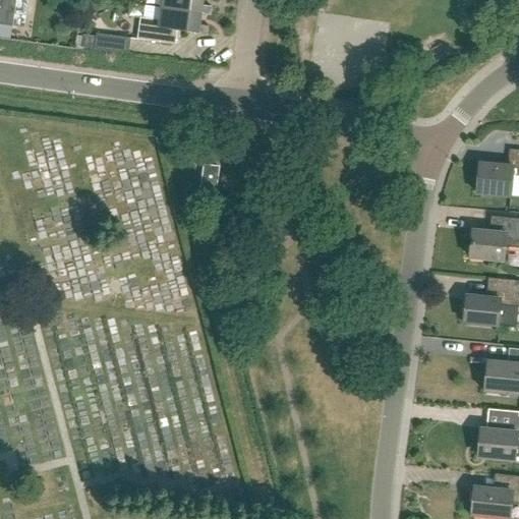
[(0,22),(11,24),(14,0),(0,0),(0,22)]
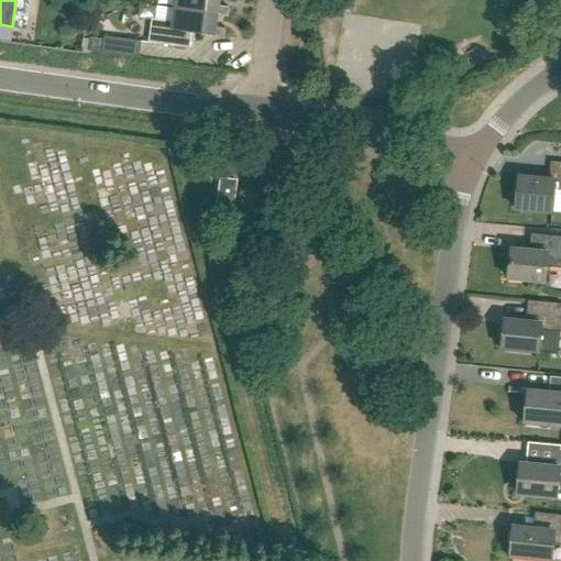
[(173,0),(172,7),(218,12),(218,13),(226,14),(228,6),(219,4),(219,0),(173,0)]
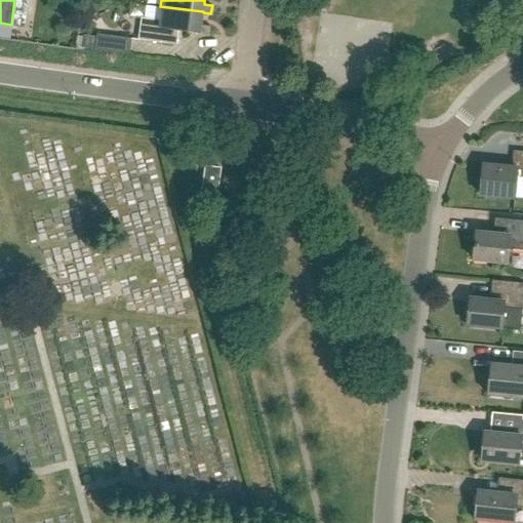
[(137,39),(175,44),(176,30),(208,34),(209,25),(201,24),(203,12),(203,11),(160,6),(158,19),(139,16),(137,39)]
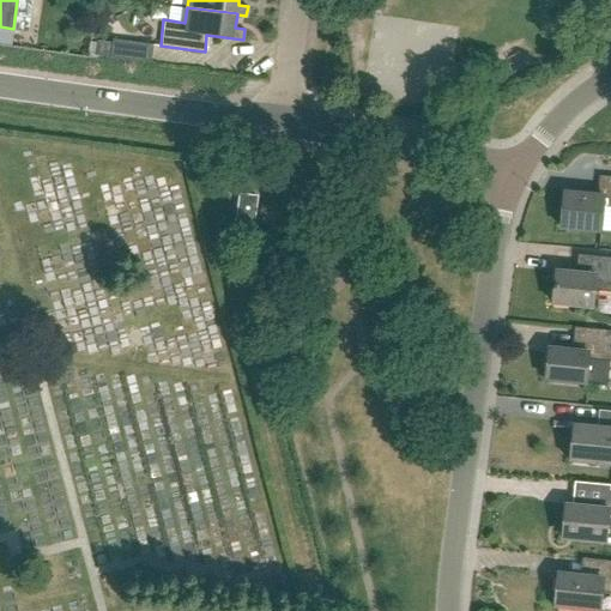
[(155,42),(113,37),(110,55),(152,60),(155,42)]
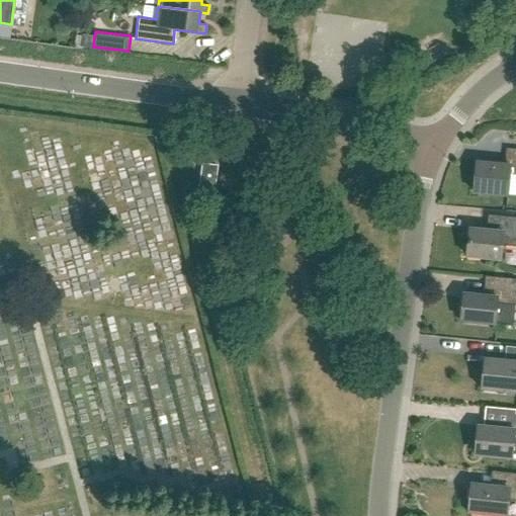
[(81,35),(80,47),(93,48),(94,37),(81,35)]
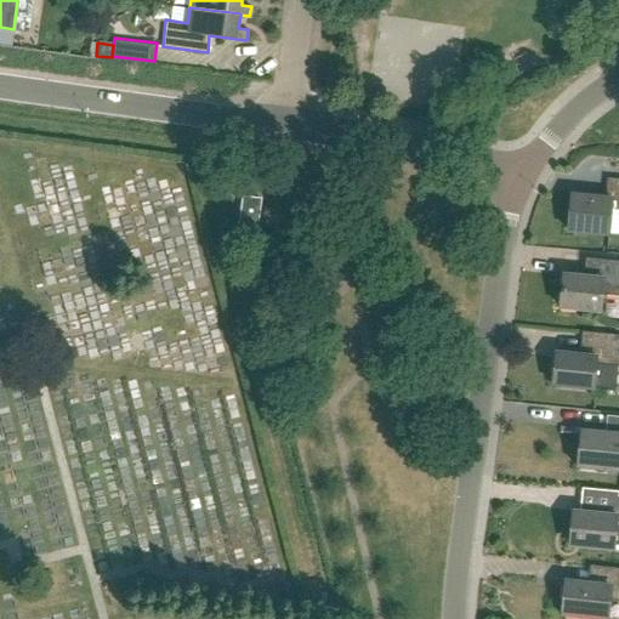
[(568,230),(608,233),(611,209),(618,209),(618,177),(608,177),(607,197),(571,193),(568,230)]
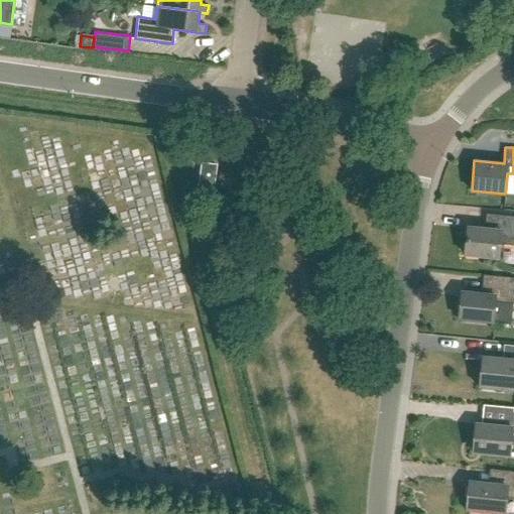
[(212,186),(215,164),(201,162),(198,184),(212,186)]
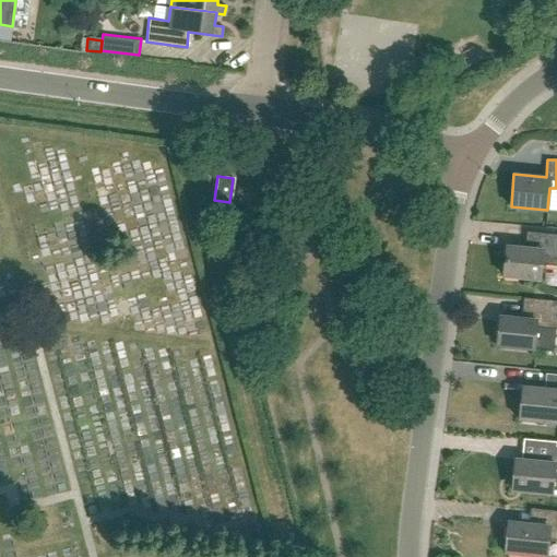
[(502,275),(538,279),(541,263),(556,264),(556,233),(536,232),(534,247),(506,245),(502,275)]
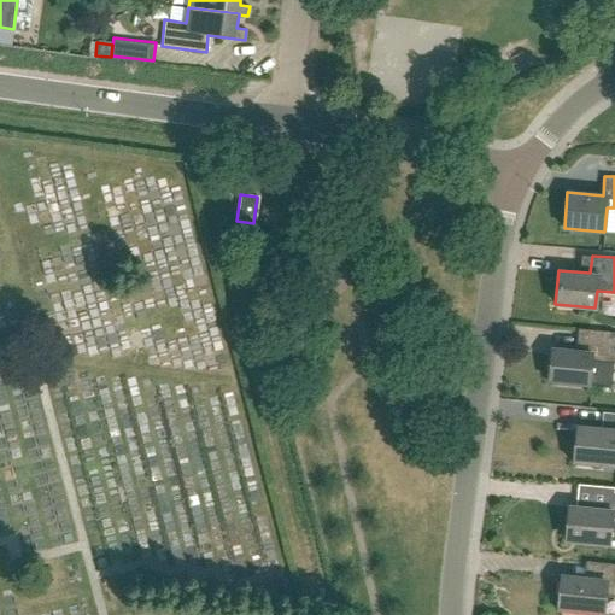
[(548,380),(589,384),(610,386),(614,335),(614,332),(584,329),(581,351),(551,349),(548,380)]
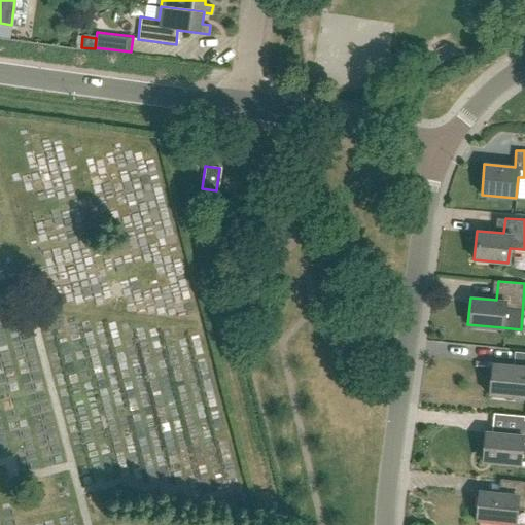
[(524,397),(524,352),(519,352),(518,365),(491,362),(488,394),(524,397)]
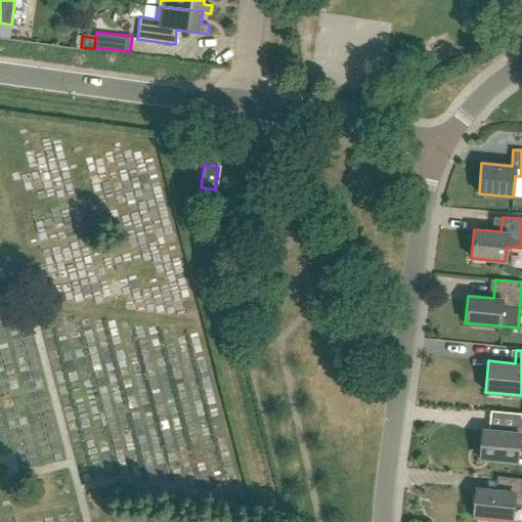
[(482,429),(479,458),(521,462),(521,417),(516,417),(515,432),(482,429)]
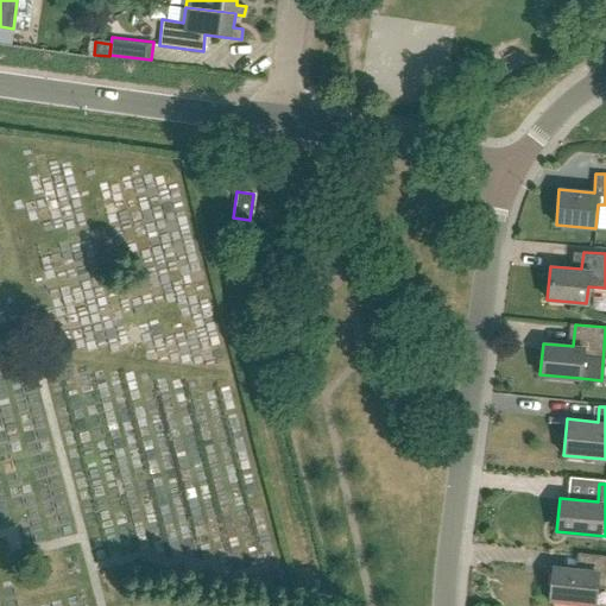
[(593,604),(594,586),(605,587),(605,554),(586,553),(584,570),(553,568),(549,599),(593,604)]
